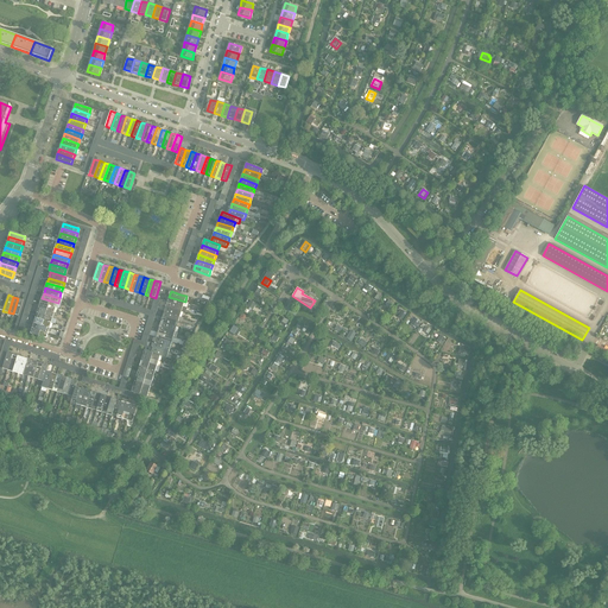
[(169,297),(168,302),(183,306),(185,302),(169,297)]
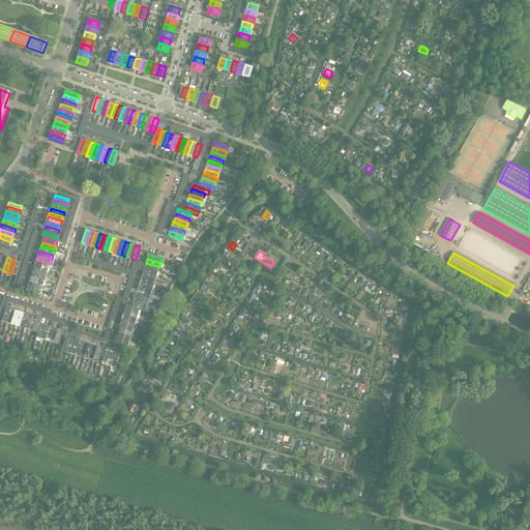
[(21,262),(16,260),(11,273),(17,275),(21,262)]
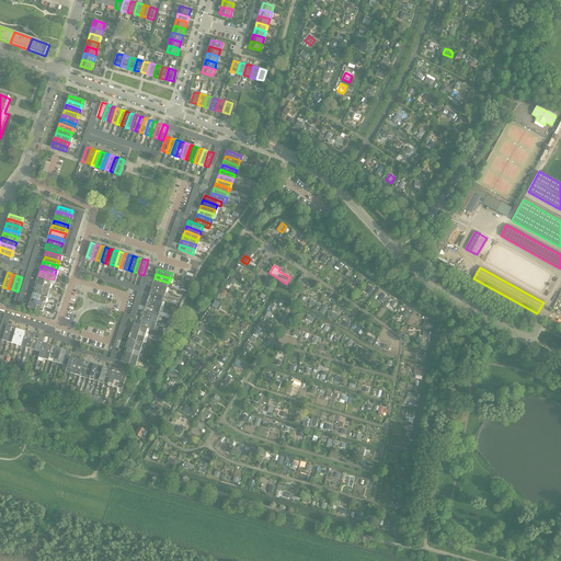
[(54,279),(38,275),(37,279),(52,284),(54,279)]
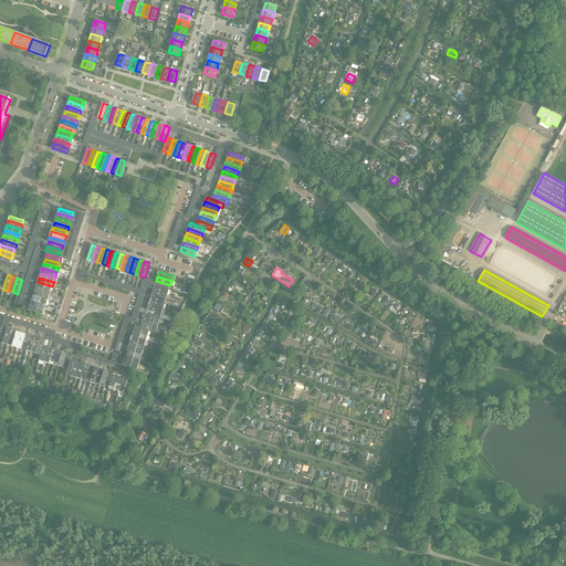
[(156,281),(155,286),(169,291),(170,285),(156,281)]
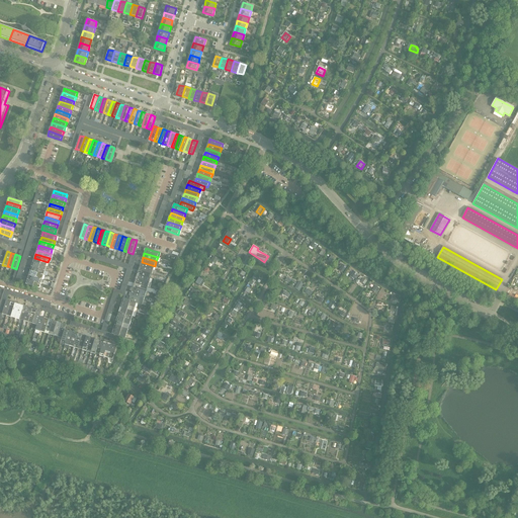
[(48,262),(34,258),(33,262),(47,266),(48,262)]
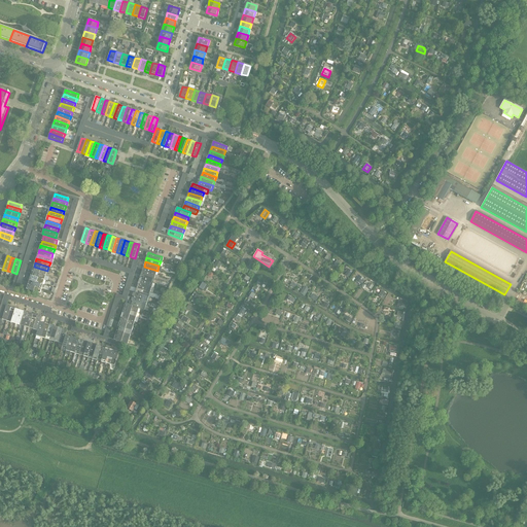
[(47,271),(34,267),(32,272),(46,276),(47,271)]
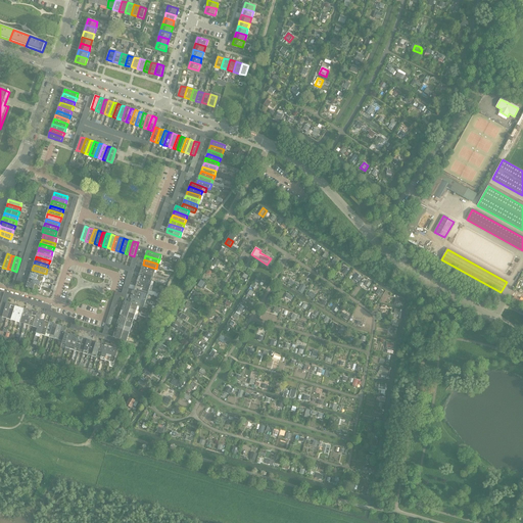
[(143,265),(141,269),(155,273),(156,269),(143,265)]
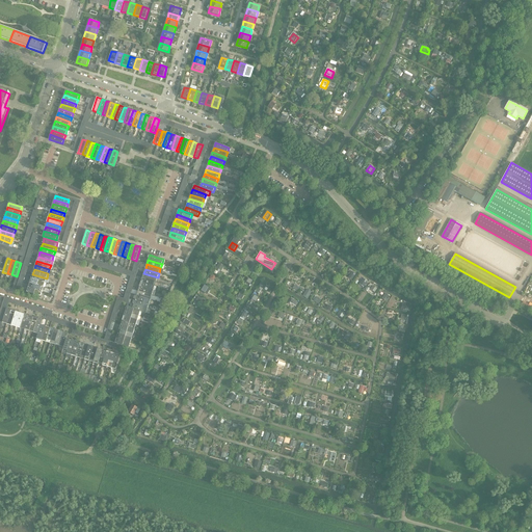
[(143,273),(142,277),(156,282),(158,277),(143,273)]
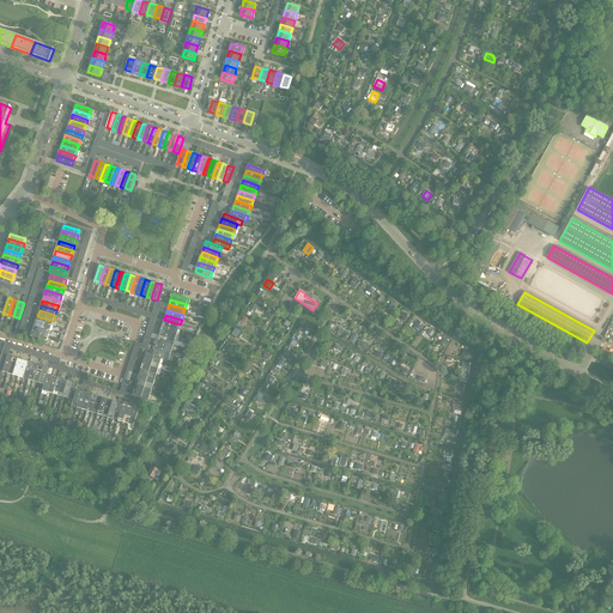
[(54,321),(37,316),(36,321),(52,326),(54,321)]
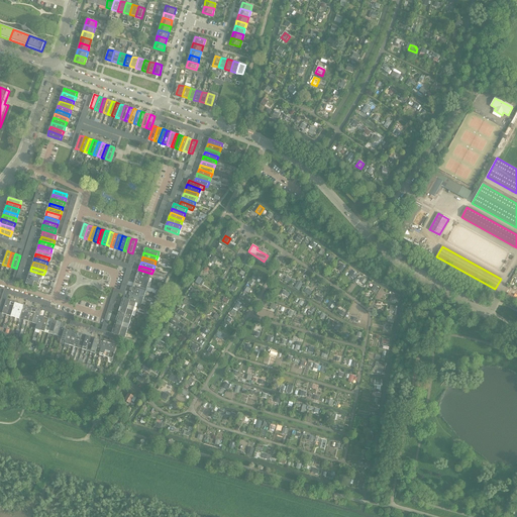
[(138,270),(137,274),(150,278),(151,274),(138,270)]
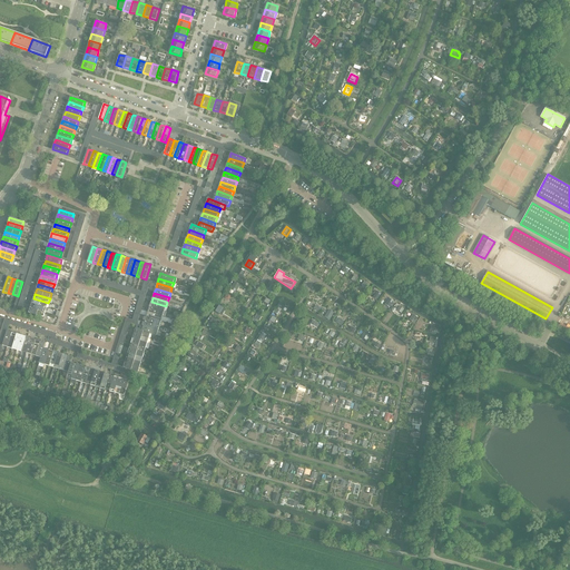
[(48,303),(33,298),(32,303),(47,307),(48,303)]
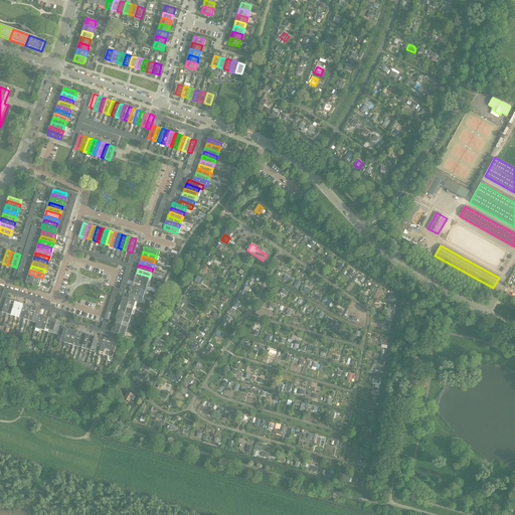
[(137,273),(135,278),(148,282),(150,277),(137,273)]
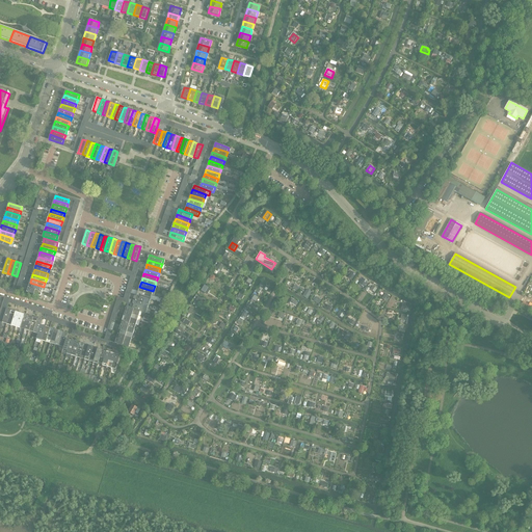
[(44,287),(30,283),(28,288),(42,292),(44,287)]
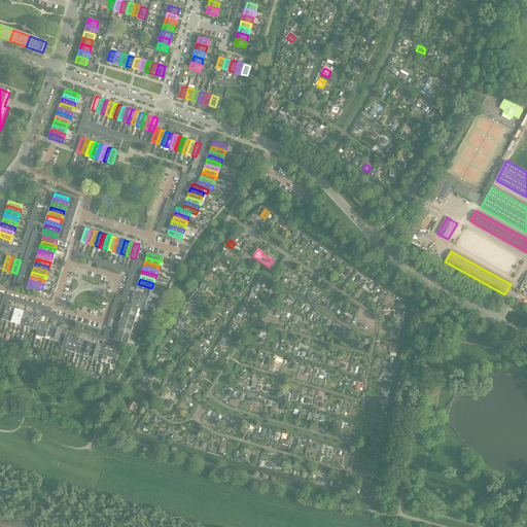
[(138,284),(137,288),(150,292),(151,288),(138,284)]
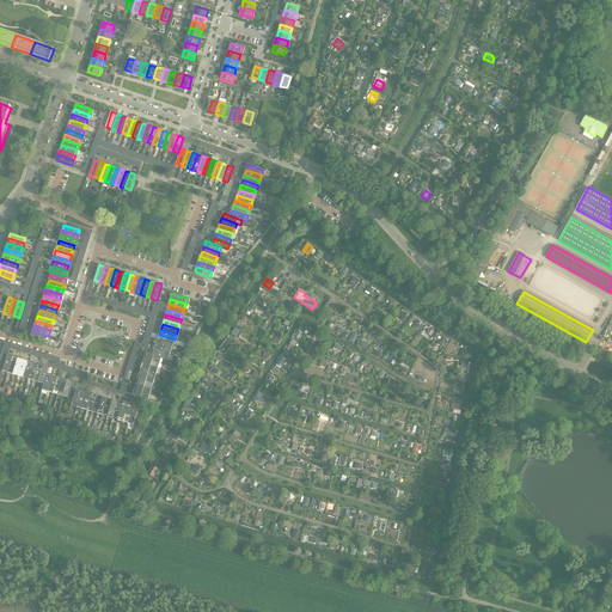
[(48,336),(32,331),(31,336),(47,341),(48,336)]
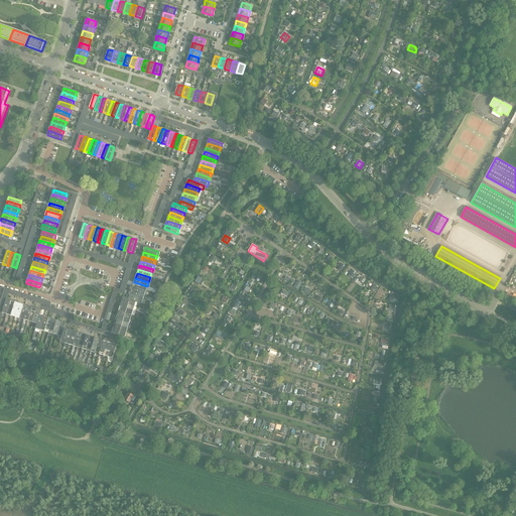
[(134,282),(133,286),(146,290),(147,286),(134,282)]
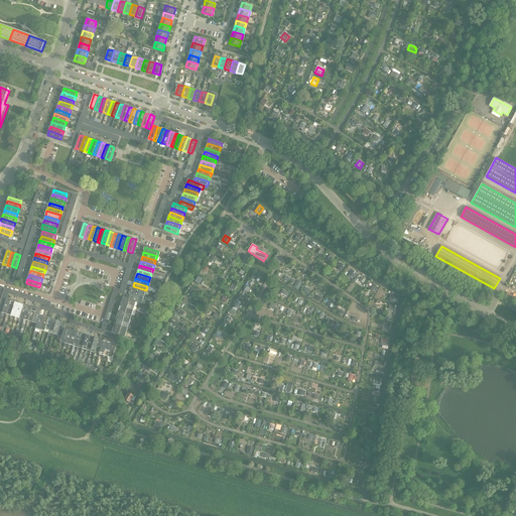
[(133,286),(131,290),(144,295),(146,290),(133,286)]
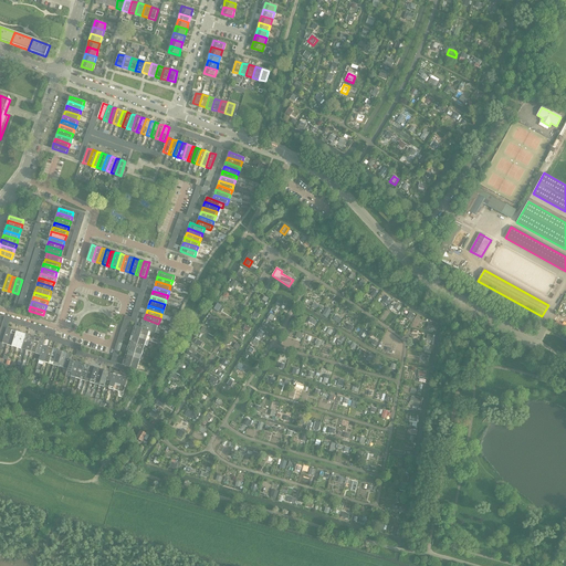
[(144,318),(143,324),(157,328),(158,324),(144,318)]
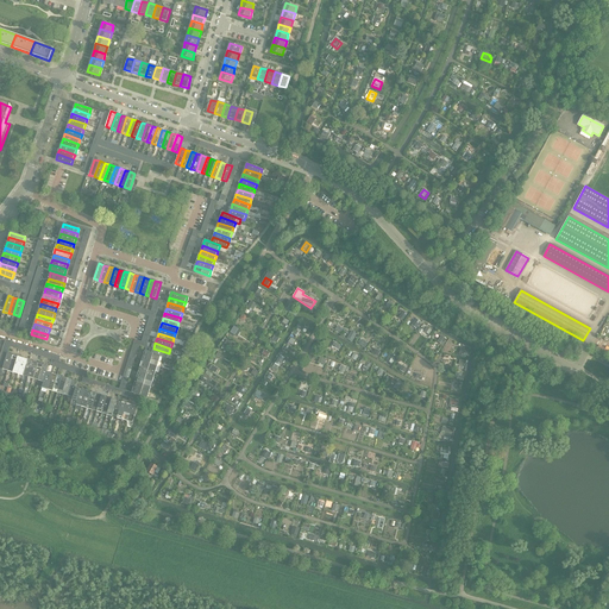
[(154,349),(152,353),(151,353),(161,357),(168,358),(169,353),(154,349)]
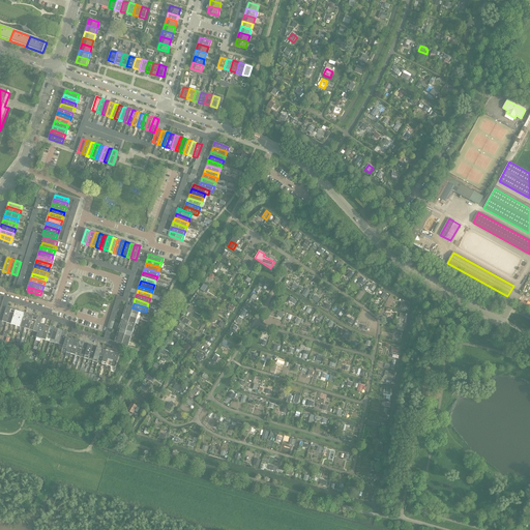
[(126,305),(124,311),(139,315),(140,311),(131,307),(133,307),(126,305)]
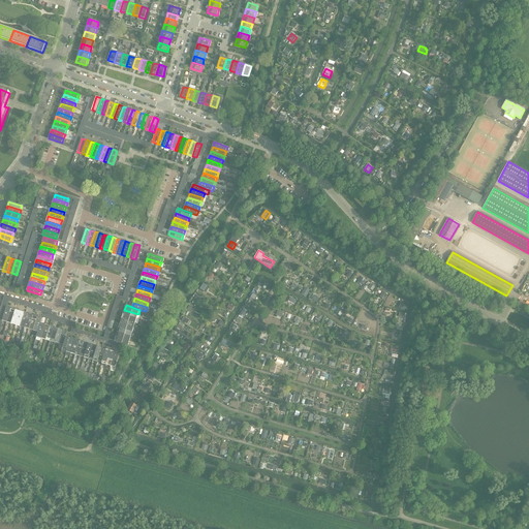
[(2,320),(7,322),(11,309),(6,307),(2,320)]
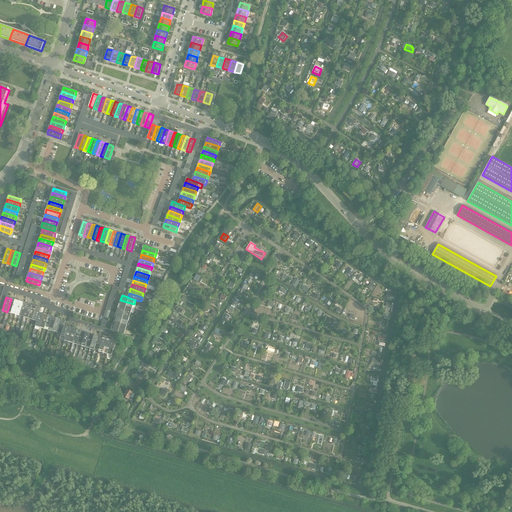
[(15,300),(11,299),(7,312),(11,313),(15,300)]
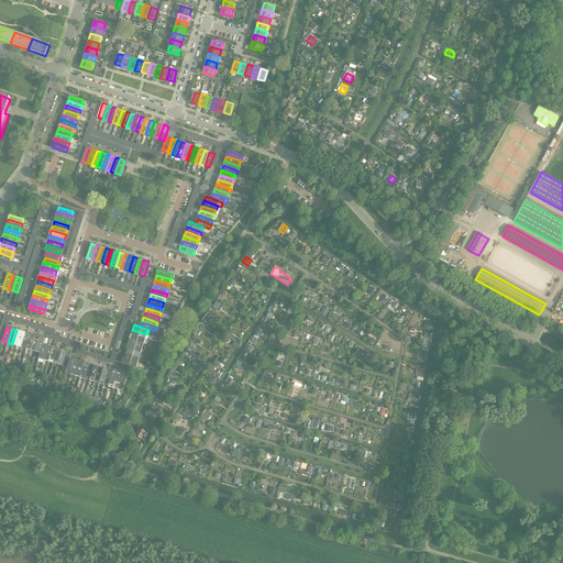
[(21,331),(17,330),(12,344),(17,345),(21,331)]
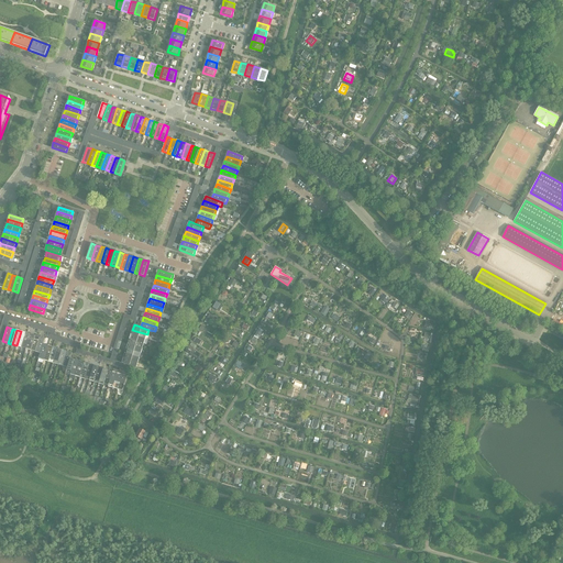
[(132,330),(131,334),(145,339),(147,334),(132,330)]
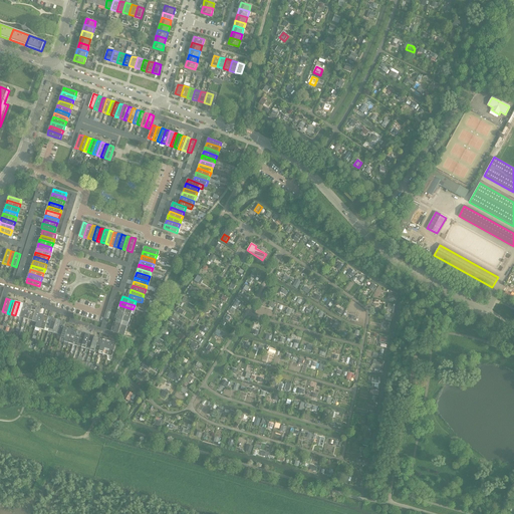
[(24,304),(19,302),(15,315),(20,317),(24,304)]
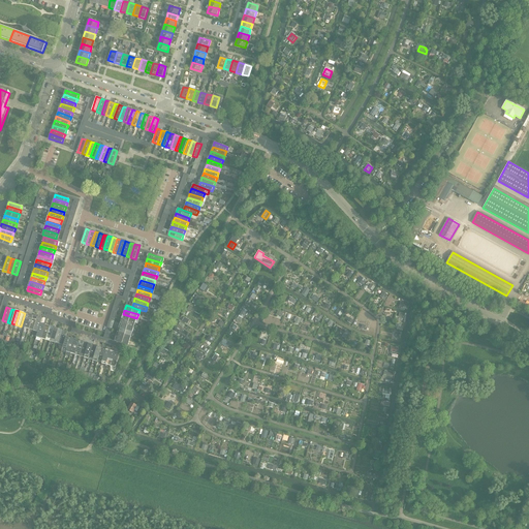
[(29,314),(25,313),(21,327),(25,328),(29,314)]
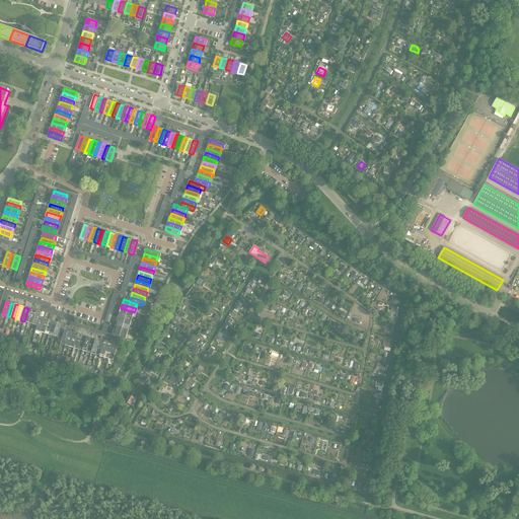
[(32,309),(28,308),(24,321),(28,322),(32,309)]
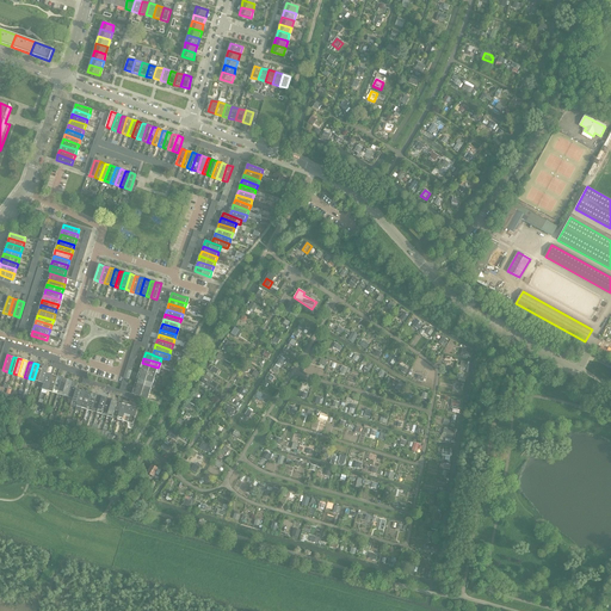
[(161,369),(158,368),(142,363),(141,368),(156,374),(159,374),(161,369)]
